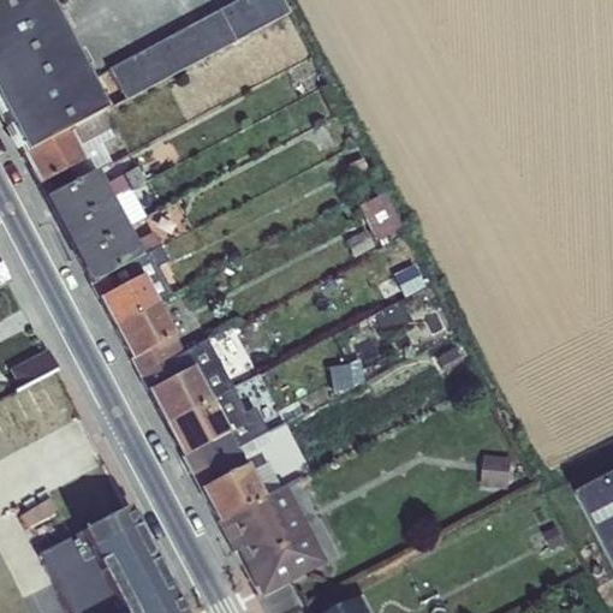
[(0,0),(0,75),(66,41),(45,0),(0,0)]
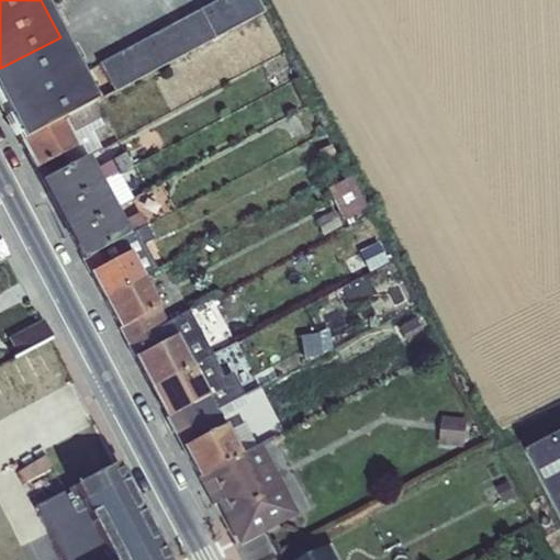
[(115,88),(265,9),(259,0),(215,0),(101,60),(115,88)]
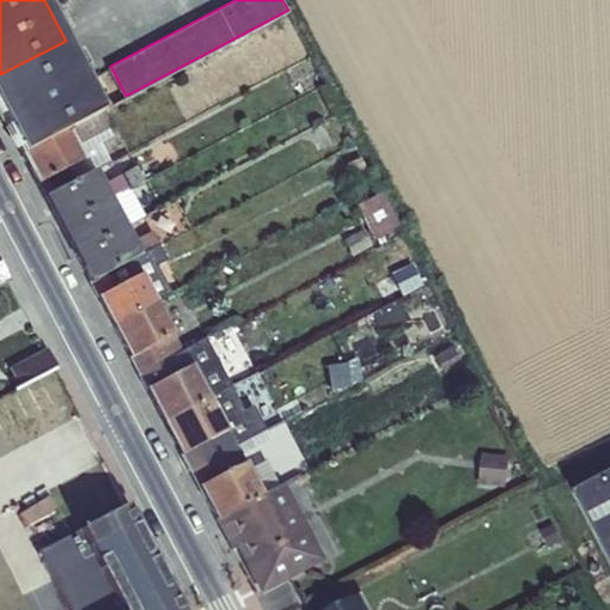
[(66,41),(0,74),(0,103),(24,150),(68,127),(101,110),(102,109),(66,41)]
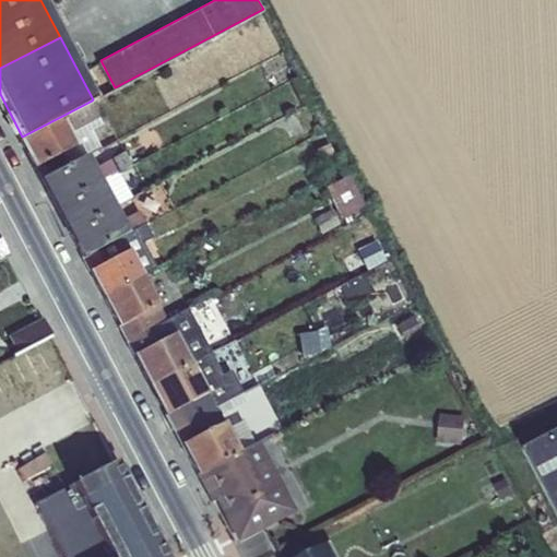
[(78,143),(37,165),(44,177),(70,163),(69,161),(102,143),(94,128),(104,122),(99,115),(71,131),(78,143)]
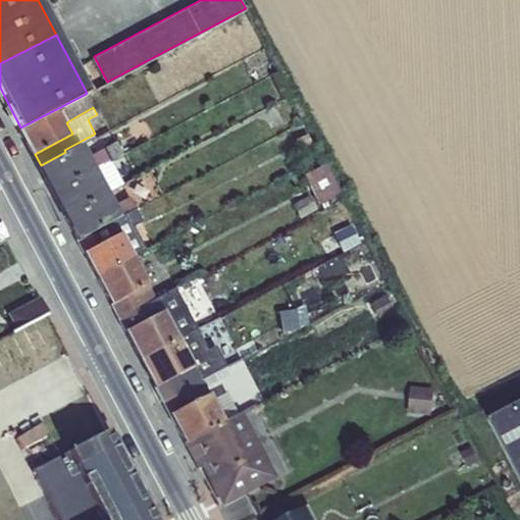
[(58,108),(20,127),(35,154),(72,134),(66,122),(58,108)]
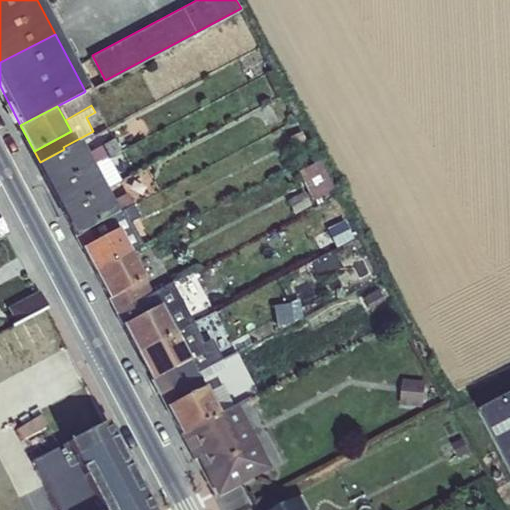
[(291,135),(296,146),(308,140),(303,129),(291,135)]
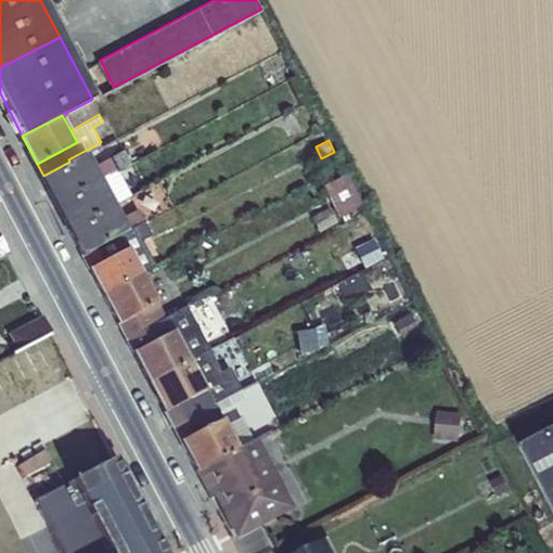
[(87,152),(100,178),(105,176),(132,161),(126,148),(99,163),(91,150),(87,152)]
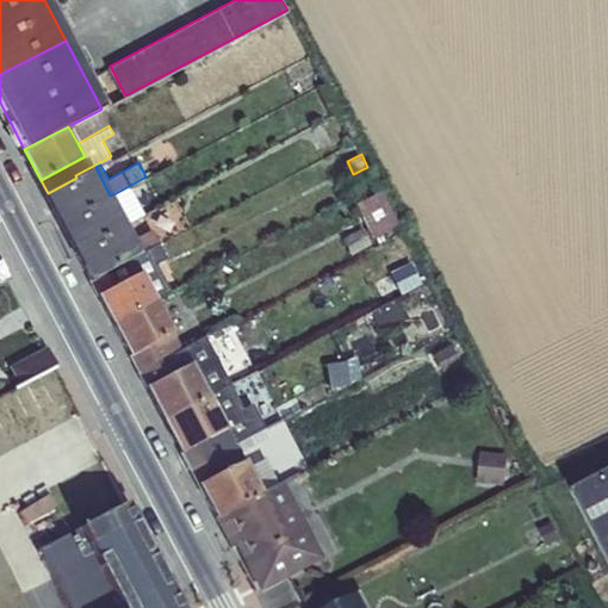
[(76,178),(48,193),(62,222),(110,196),(95,167),(76,178)]
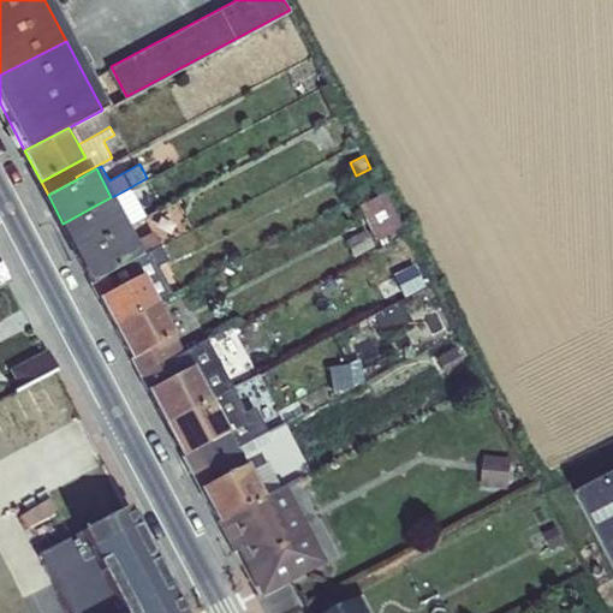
[(361,203),(378,238),(403,225),(386,191),(361,203)]
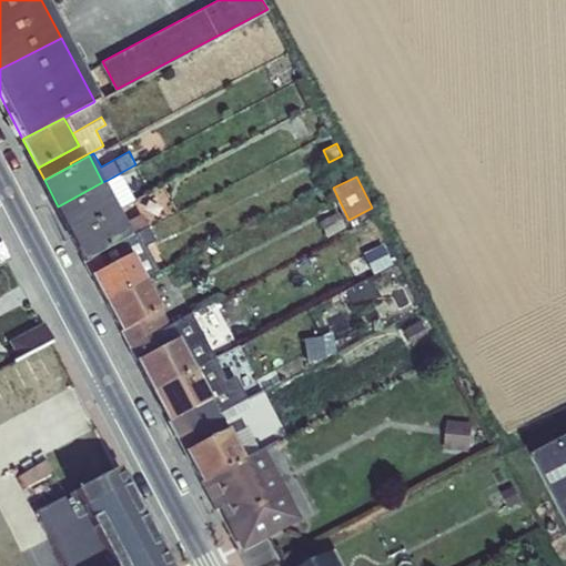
[(108,180),(102,182),(117,208),(121,205),(135,199),(129,187),(115,193),(108,180)]
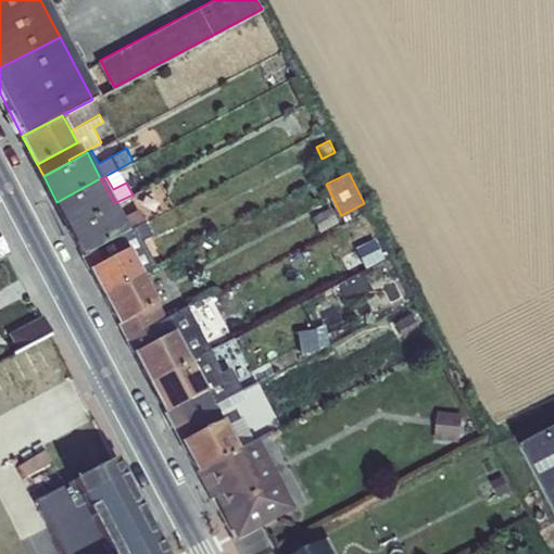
[(70,226),(114,203),(100,178),(57,202),(70,226)]
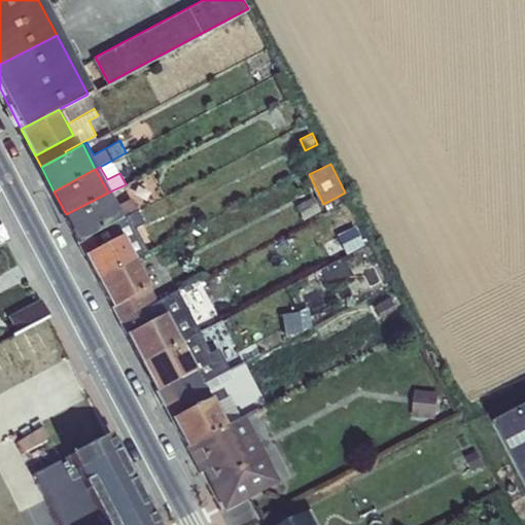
[(108,193),(120,217),(138,209),(132,197),(119,203),(112,190),(108,193)]
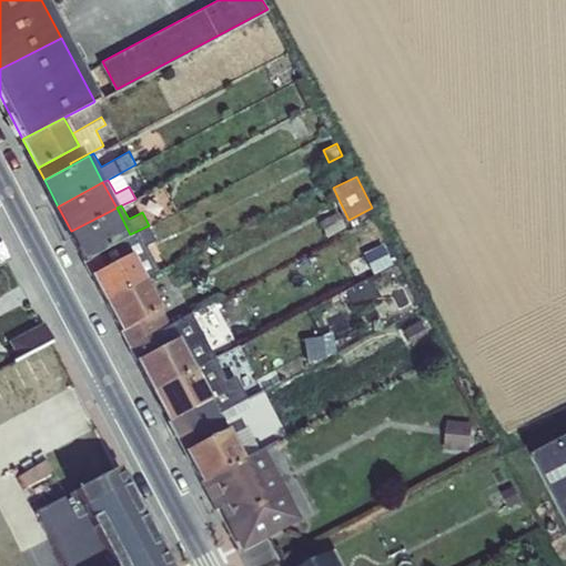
[(117,208),(71,231),(86,259),(130,234),(117,208)]
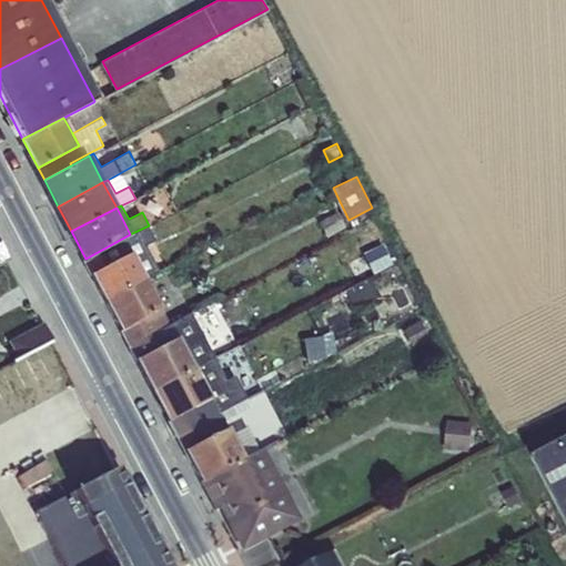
[(329,235),(347,225),(340,211),(321,220),(329,235)]
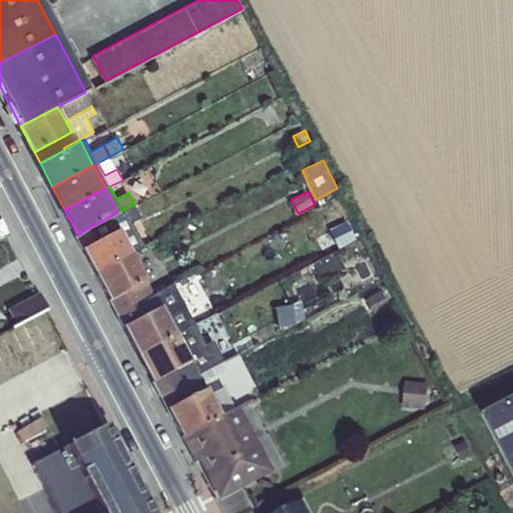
[(135,204),(118,212),(77,234),(84,246),(121,227),(133,249),(144,243),(133,221),(141,216),(135,204)]
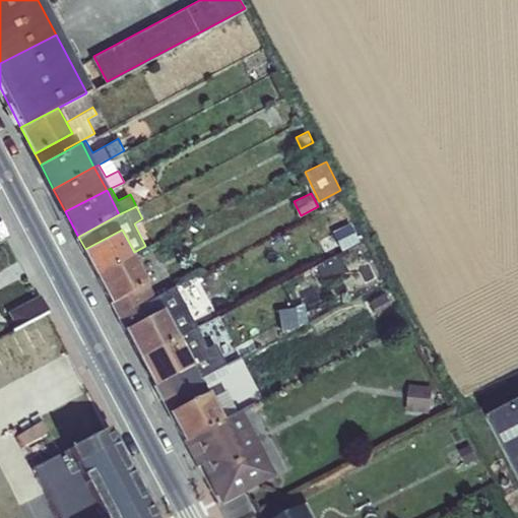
[(1,220),(0,220),(0,240),(9,235),(1,220)]
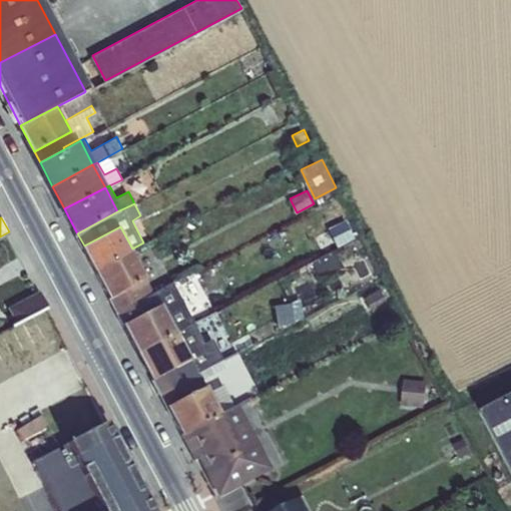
[(120,226),(84,245),(96,269),(132,250),(132,248),(120,226)]
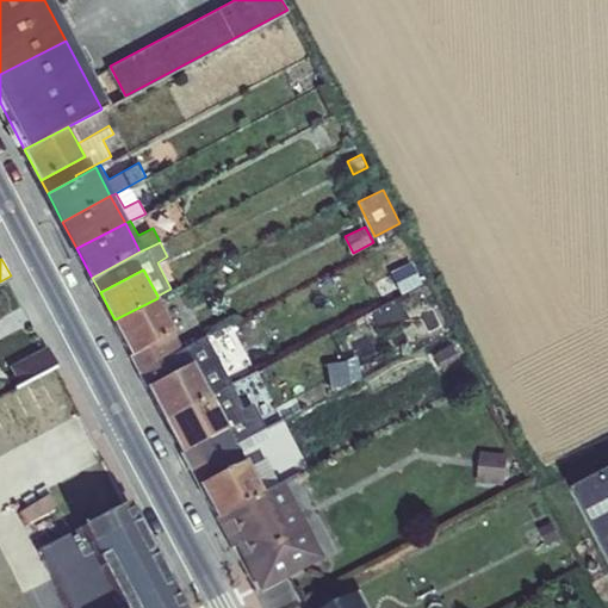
[(157,298),(115,320),(132,354),(175,330),(157,298)]
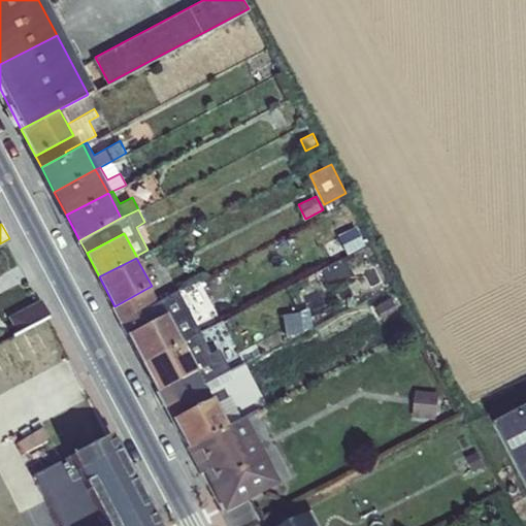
[(359,267),(370,289),(385,281),(374,260),(359,267)]
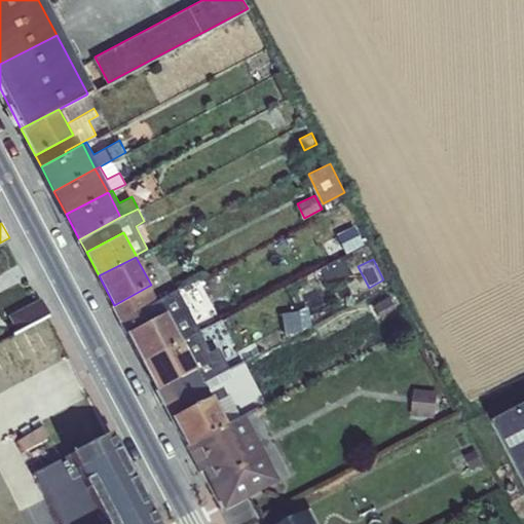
[(151,285),(114,305),(120,319),(157,299),(157,298),(151,285)]
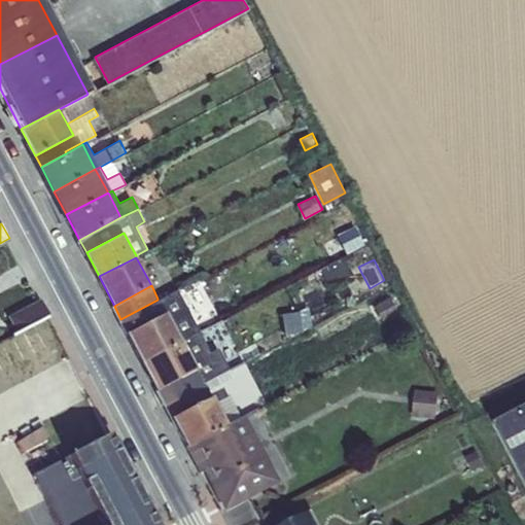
[(120,319),(128,333),(166,312),(185,302),(179,288),(158,299),(158,300),(120,319)]
